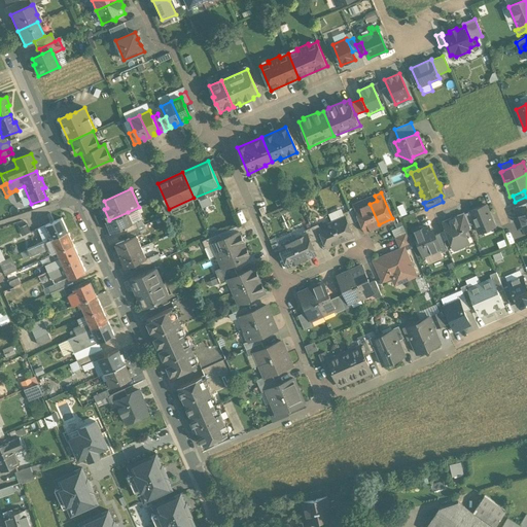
[(526,199),(526,197),(515,202),(517,207),(526,202),(526,199)]
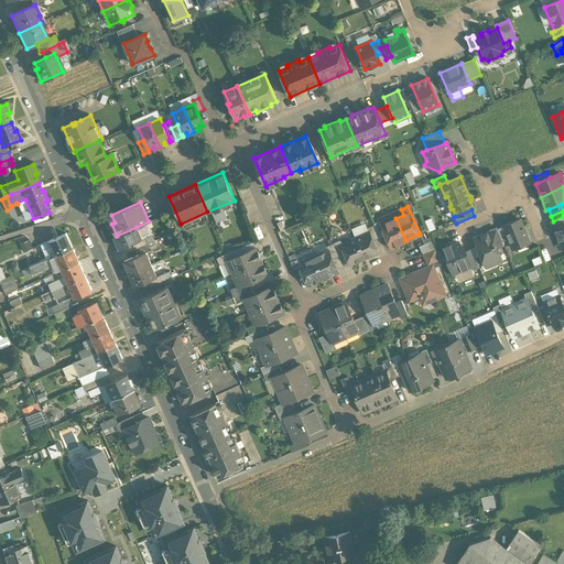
[(563,216),(553,221),(551,223),(556,236),(563,232),(563,216)]
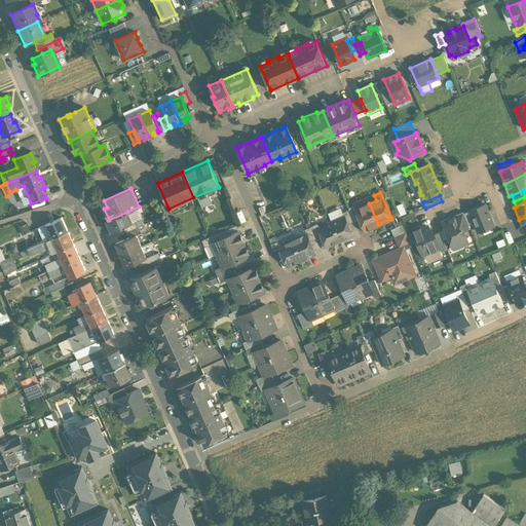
[(378,224),(369,203),(362,207),(360,202),(353,204),(353,207),(360,220),(365,230),(378,224)]
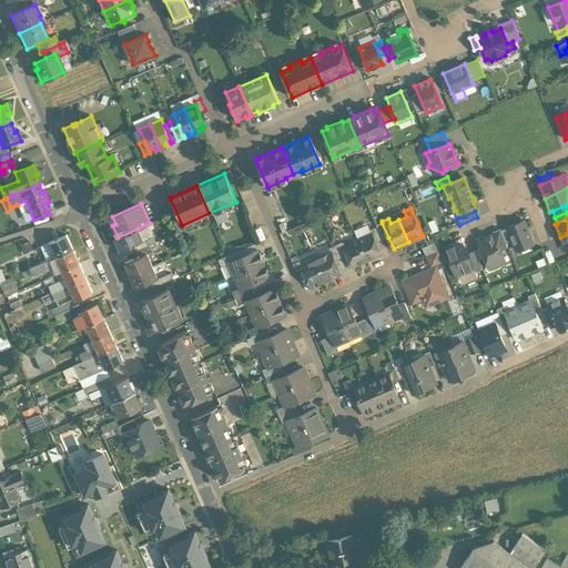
[(524,221),(506,229),(511,241),(516,251),(533,244),(524,221)]
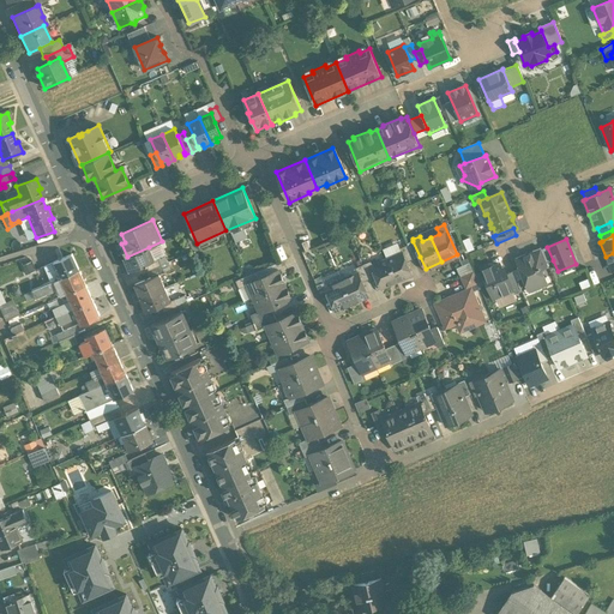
[(420,257),(413,241),(407,244),(408,246),(414,259),(420,257)]
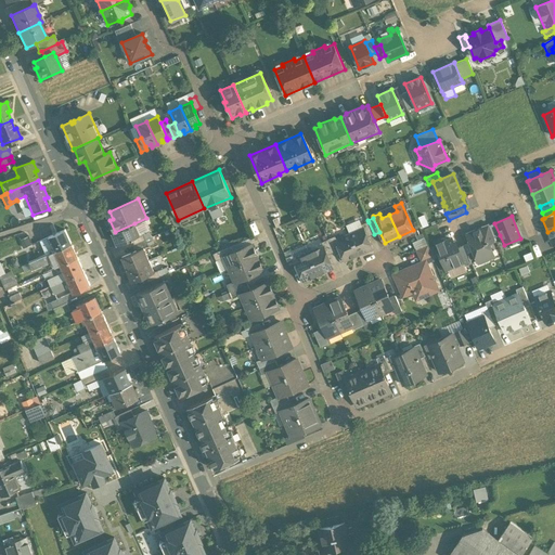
[(374,234),(369,222),(361,226),(362,230),(363,230),(366,237),(374,234)]
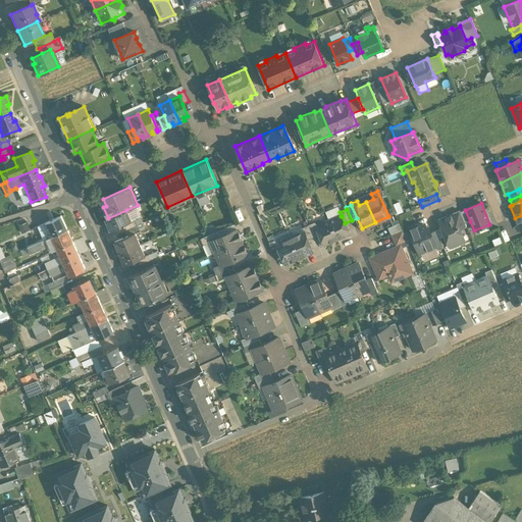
[(108,218),(105,219),(110,231),(123,225),(132,221),(126,210),(108,218)]
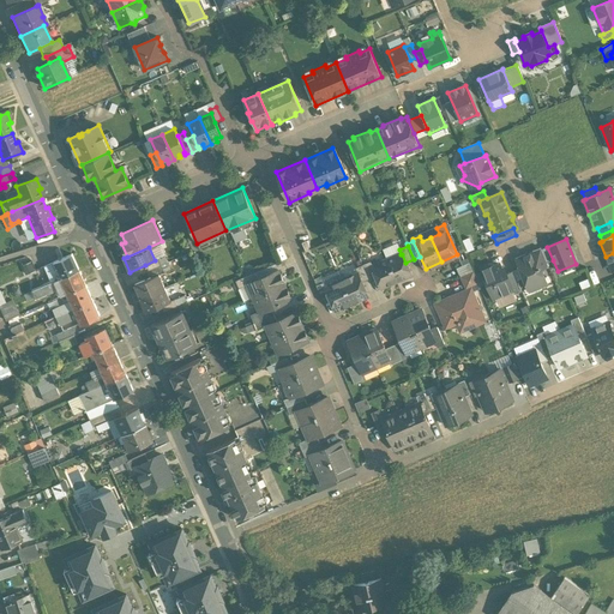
[(553,260),(547,247),(541,250),(547,263),(553,260)]
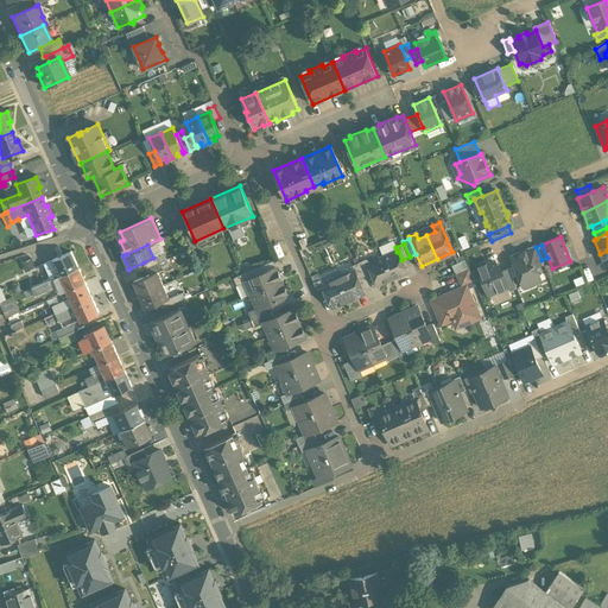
[(534,246),(527,248),(527,251),(529,249),(536,267),(543,264),(542,260),(536,247),(534,246)]
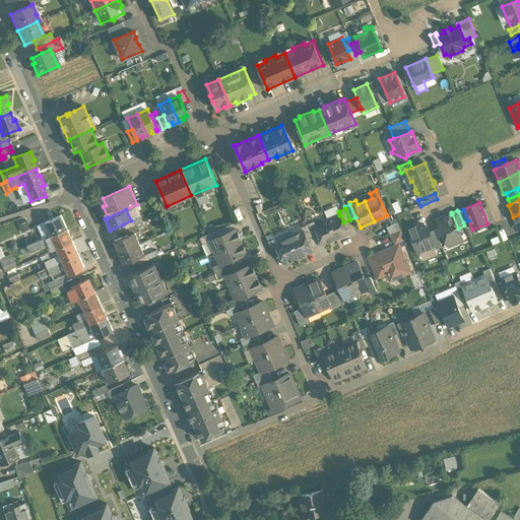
[(451,214),(437,220),(448,247),(463,241),(458,229),(452,213),(451,214)]
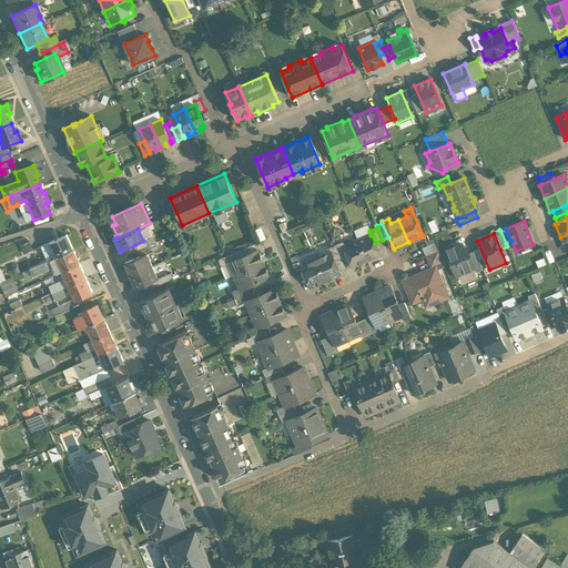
[(371,235),(358,241),(366,260),(379,254),(375,243),(372,235),(371,235)]
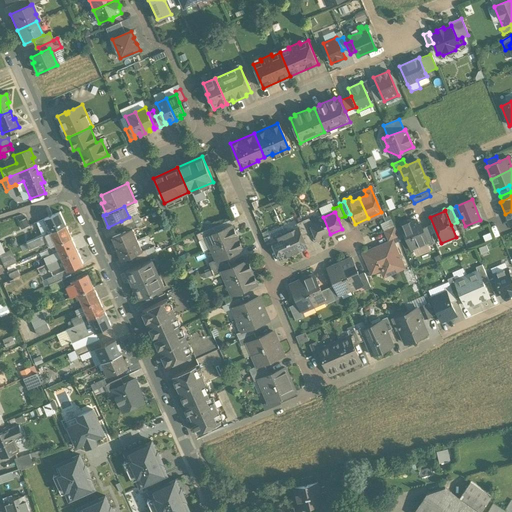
[(60,213),(45,220),(50,232),(65,226),(60,213)]
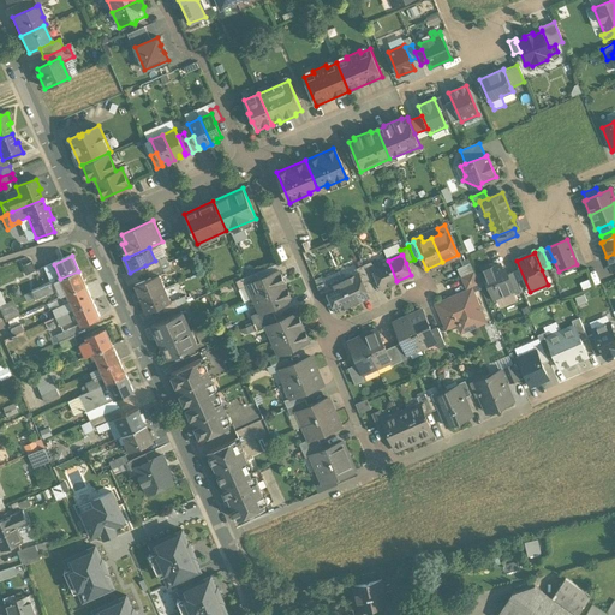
[(159,258),(155,261),(145,266),(148,272),(161,266),(159,258)]
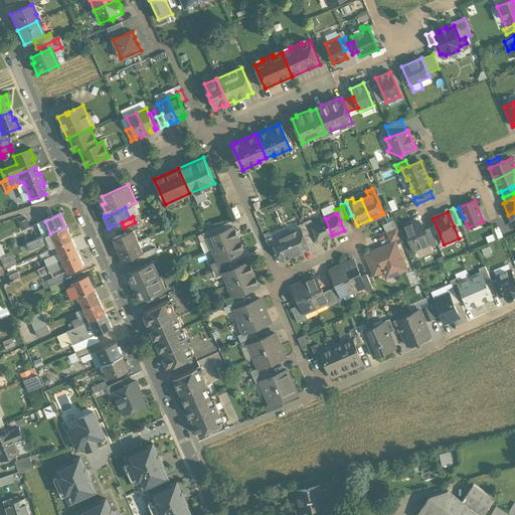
[(325,218),(324,218),(311,223),(311,224),(314,232),(318,241),(332,235),(325,218)]
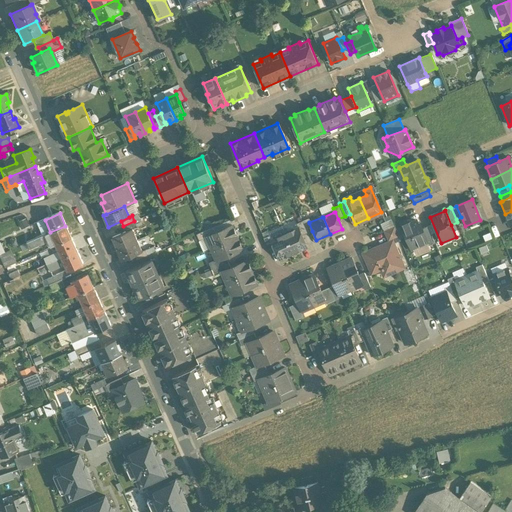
[(308,219),(302,222),(307,233),(312,231),(309,223),(309,222),(308,219)]
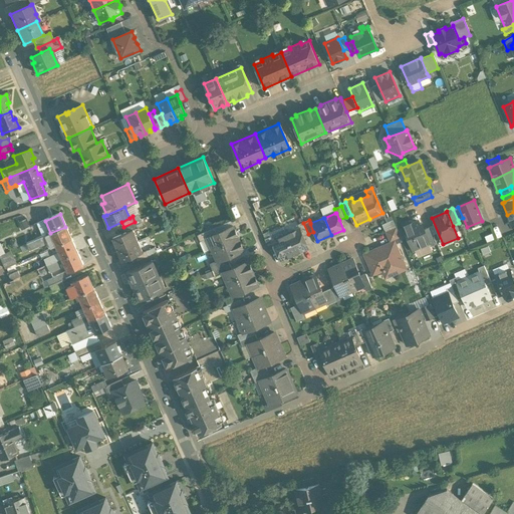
[(393,220),(381,225),(384,230),(396,226),(393,220)]
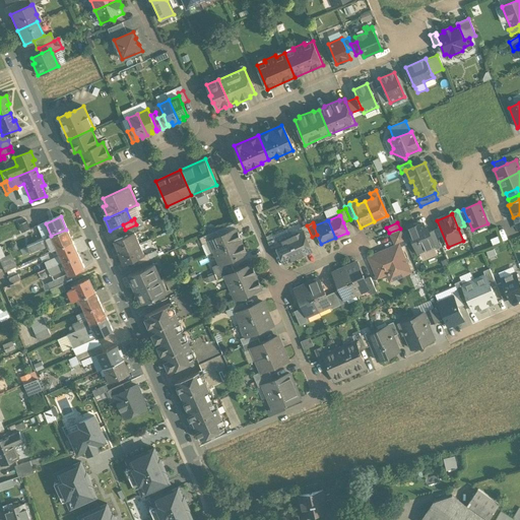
[(51,236),(46,223),(38,226),(44,239),(51,236)]
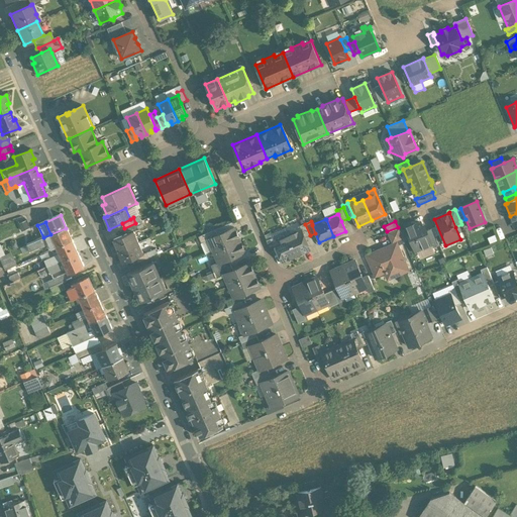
[(432,245),(426,231),(424,232),(420,222),(414,225),(413,223),(405,226),(415,252),(432,245)]
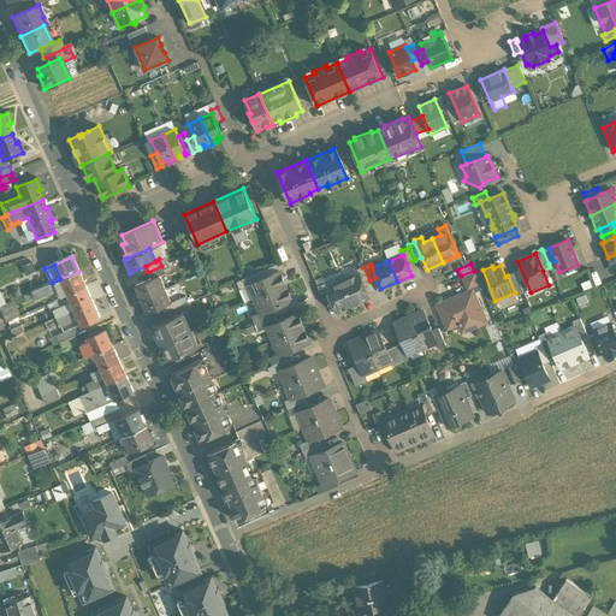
[(161,266),(148,272),(152,279),(159,277),(165,273),(161,266)]
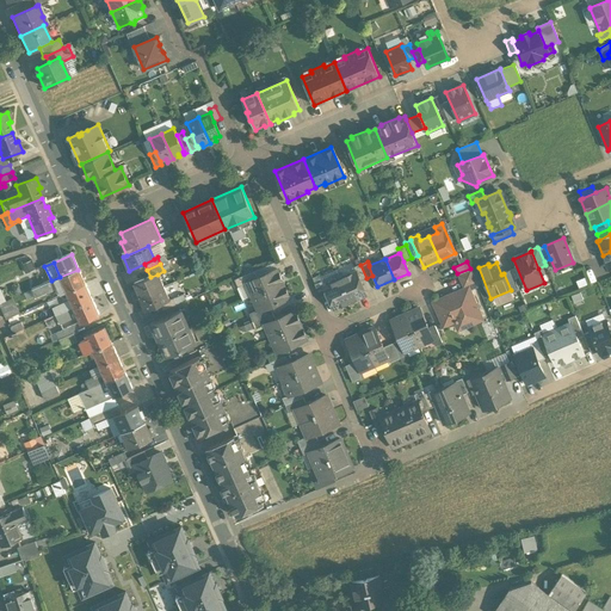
[(366,278),(360,265),(353,267),(356,273),(356,272),(359,281),(366,278)]
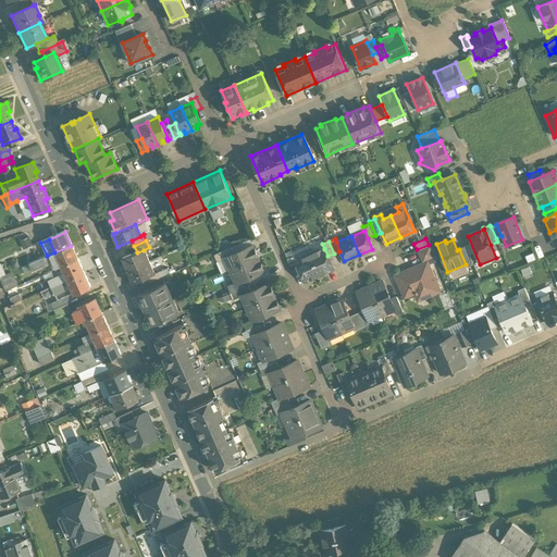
[(38,260),(28,264),(32,272),(58,260),(61,267),(77,259),(71,246),(54,252),(47,256),(45,257),(38,260)]
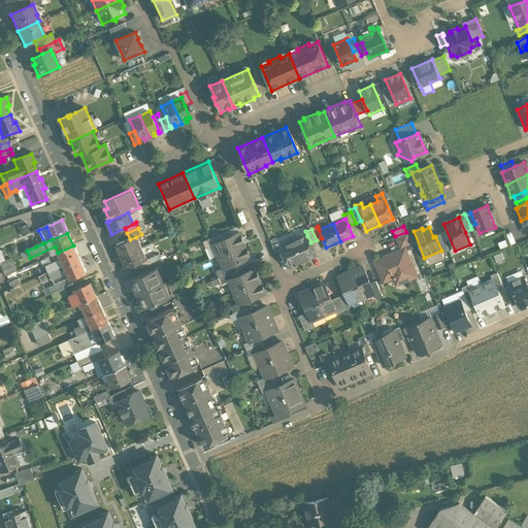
[(222,240),(212,244),(218,257),(244,244),(239,233),(222,240)]
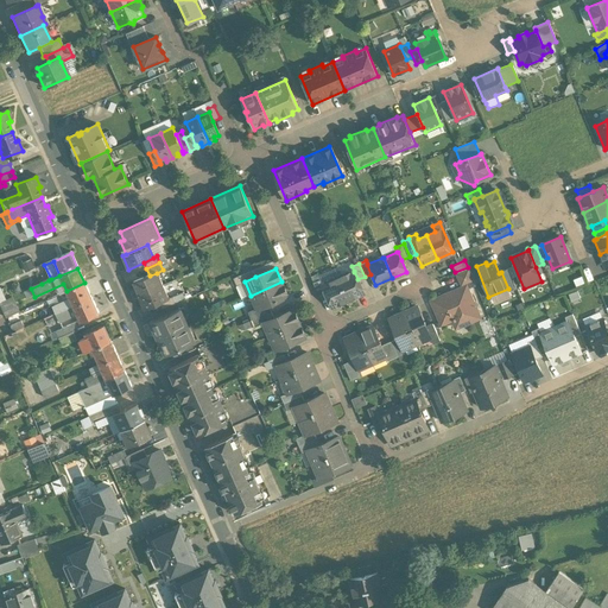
[(475,285),(468,268),(455,274),(461,289),(466,286),(467,289),(475,285)]
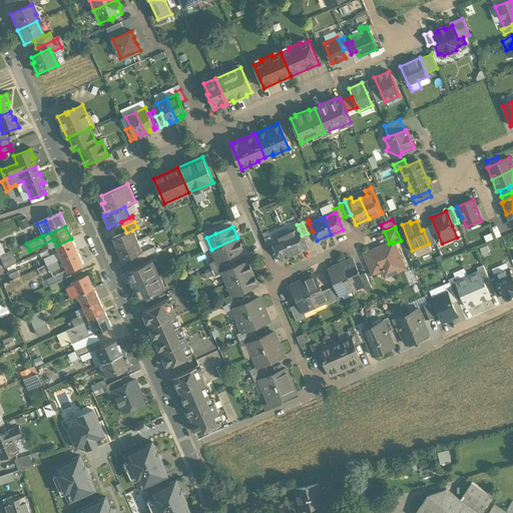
[(436,243),(429,226),(423,229),(429,243),(429,246),(436,243)]
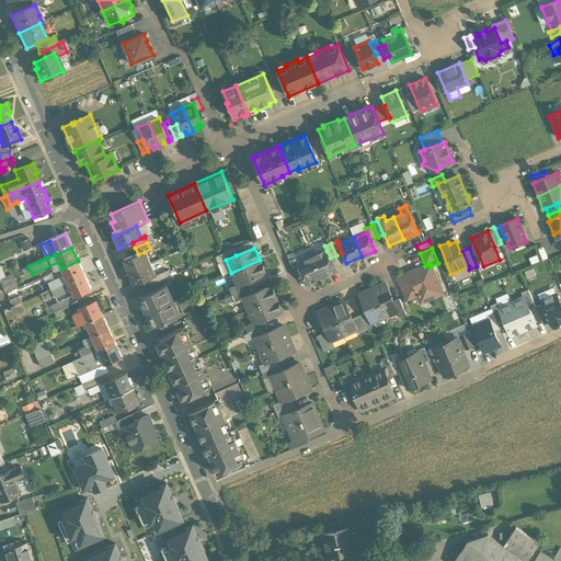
[(41,249),(34,252),(38,262),(45,259),(41,249)]
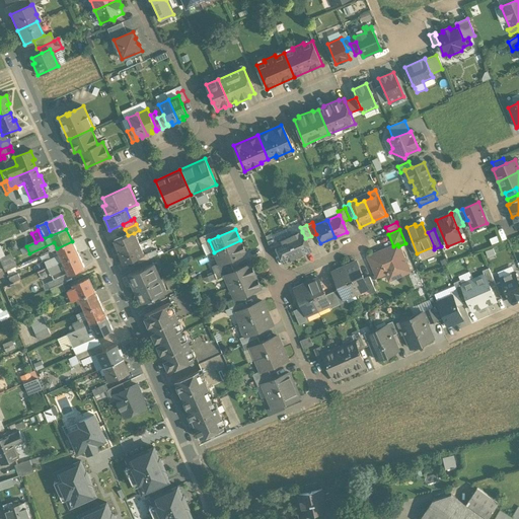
[(216,231),(200,237),(203,243),(209,240),(218,236),(216,231)]
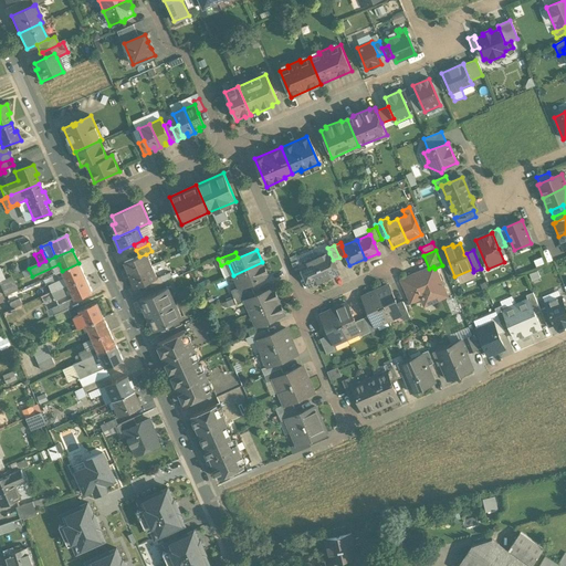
[(333,260),(329,252),(329,253),(315,259),(325,280),(339,273),(333,260)]
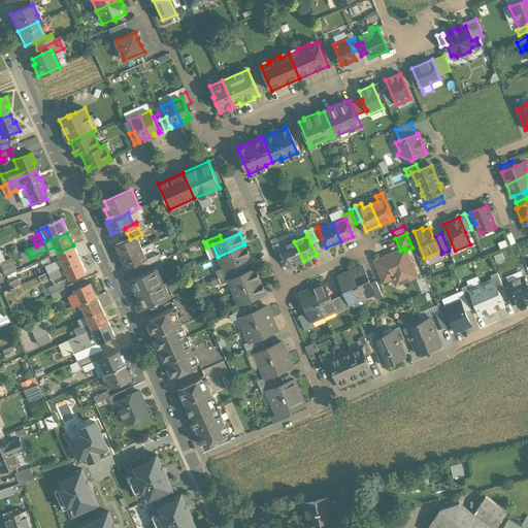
[(130,239),(116,245),(120,257),(141,248),(136,237),(130,239)]
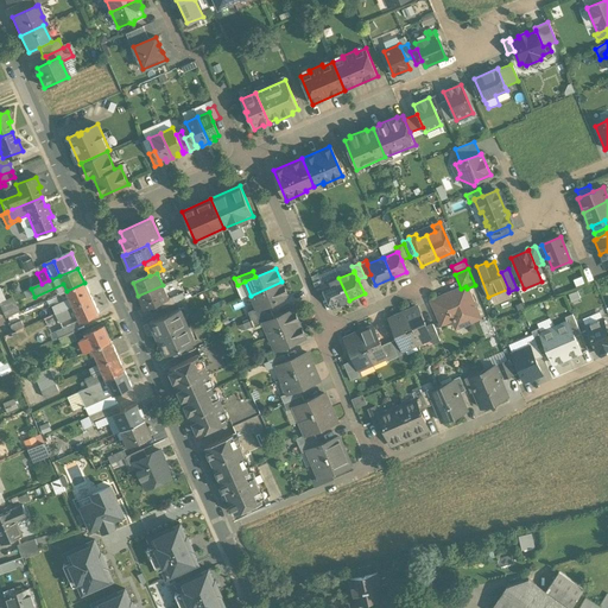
[(323,285),(327,293),(333,308),(349,301),(339,278),(323,285)]
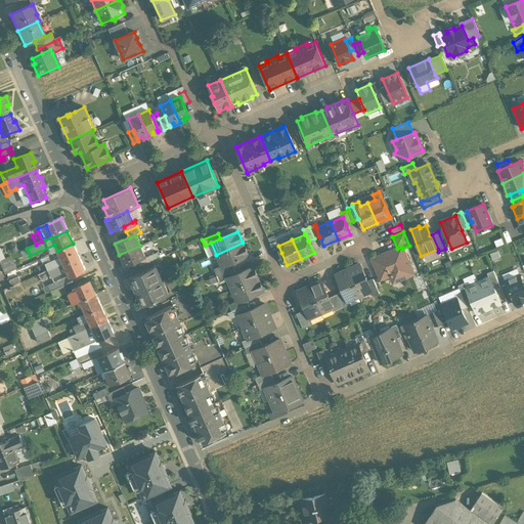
[(276,242),(270,245),(275,256),(281,253),(278,246),(276,242)]
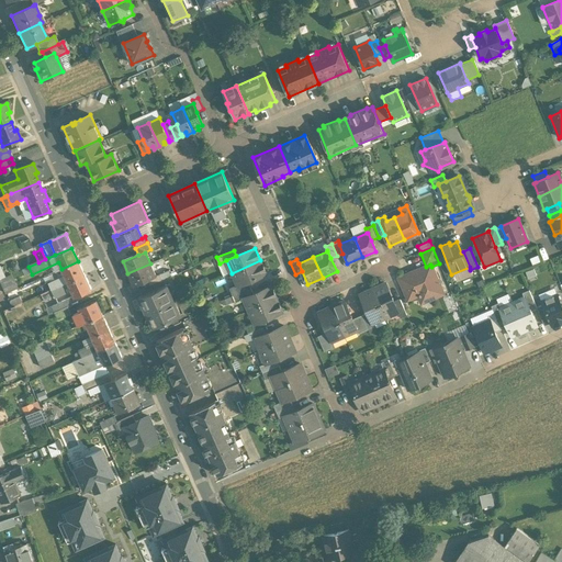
[(260,260),(232,273),(237,285),(237,287),(247,282),(266,274),(260,260)]
